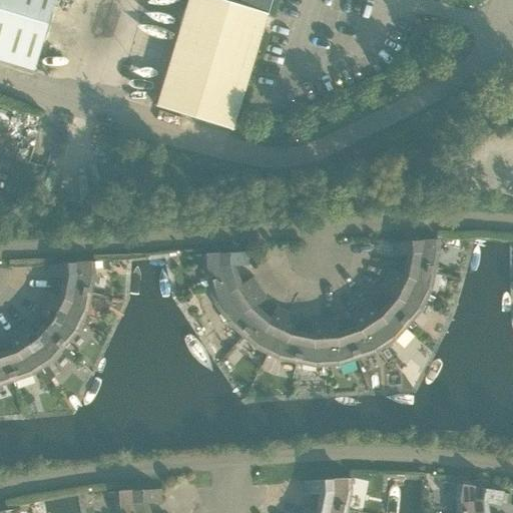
[(54,0),(0,0),(0,60),(34,71),(54,0)]
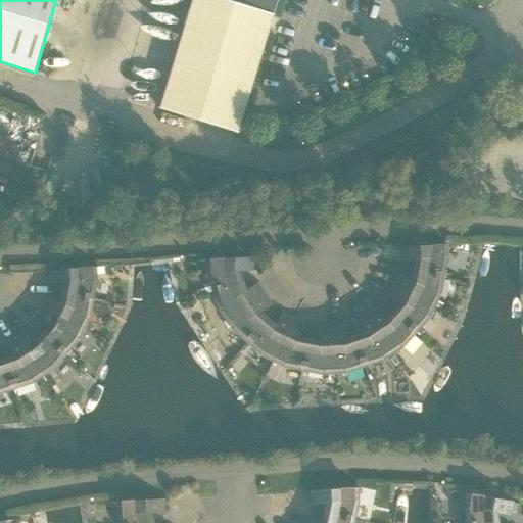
[(191,0),(158,109),(237,133),(273,14),(276,0),(191,0)]
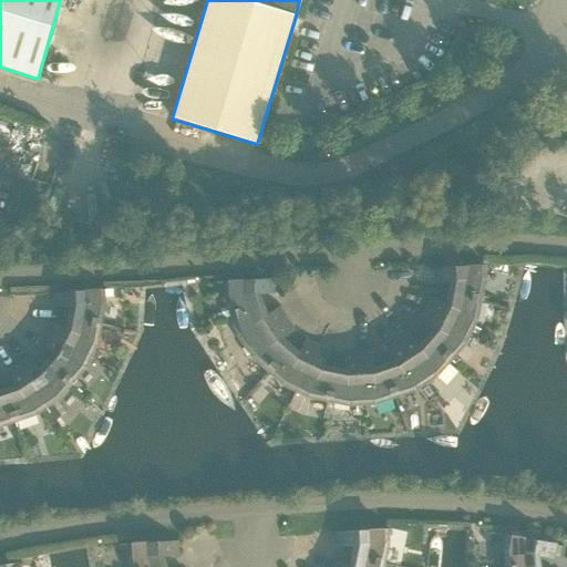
[(447,292),(481,299),(484,279),(484,265),(433,268),(434,282),(450,281),(447,292)]
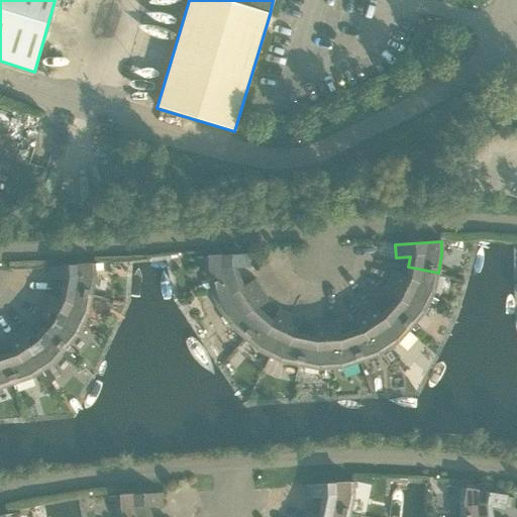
[(210,287),(238,278),(235,268),(250,267),(249,253),(203,256),(204,270),(208,283),(202,285),(204,291),(210,289),(210,287)]
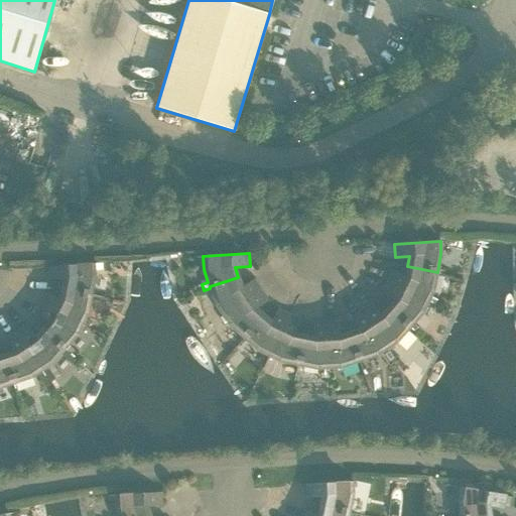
[(63,278),(61,288),(92,294),(95,275),(95,270),(103,269),(102,263),(94,263),(48,266),(49,279),(63,278)]
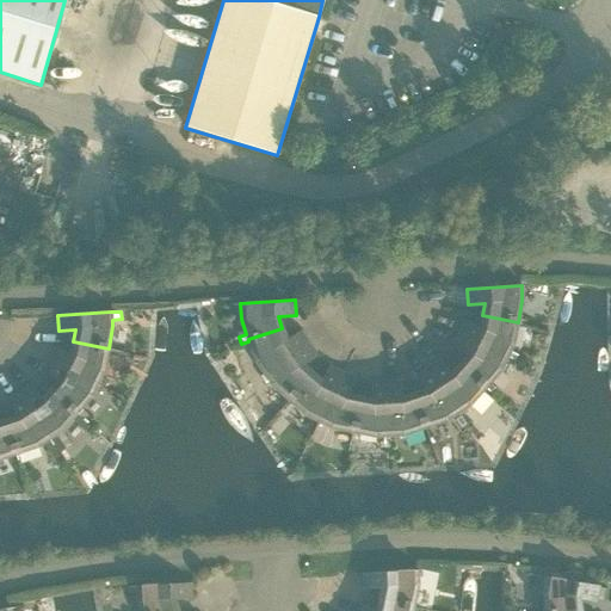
[(513,345),(518,322),(482,315),(480,327),(464,319),(458,333),(507,357),(514,360),(518,355),(510,351),(513,345)]
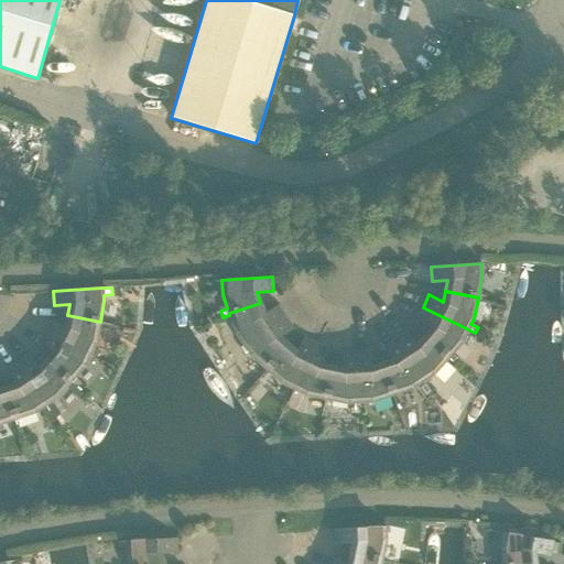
[(264,313),(260,303),(229,313),(229,315),(236,333),(242,344),(285,316),(278,304),(264,313)]
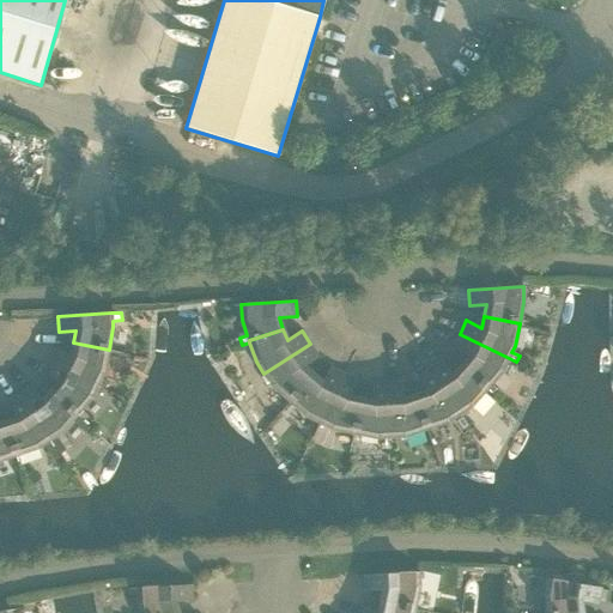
[(502,371),(509,358),(460,334),(453,347),(468,356),(460,364),(487,388),(502,371)]
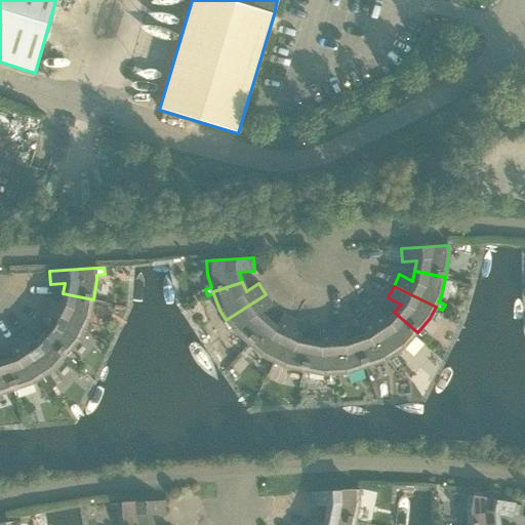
[(93,299),(63,293),(61,304),(47,296),(41,309),(89,331),(89,332),(90,333),(93,327),(86,323),(89,318),(93,299)]
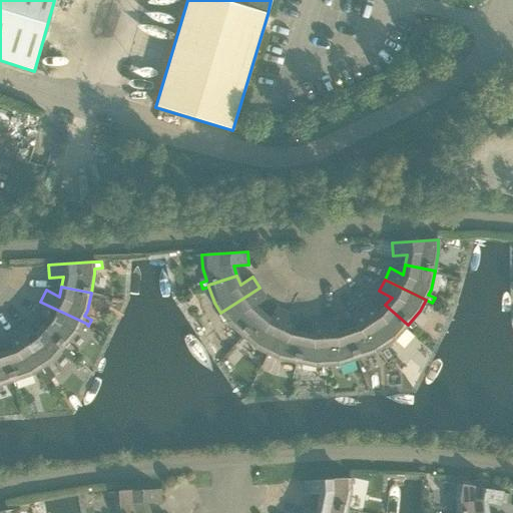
[(238,342),(243,337),(241,336),(262,313),(254,307),(267,299),(260,288),(220,313),(227,323),(238,333),(234,338),(238,342)]
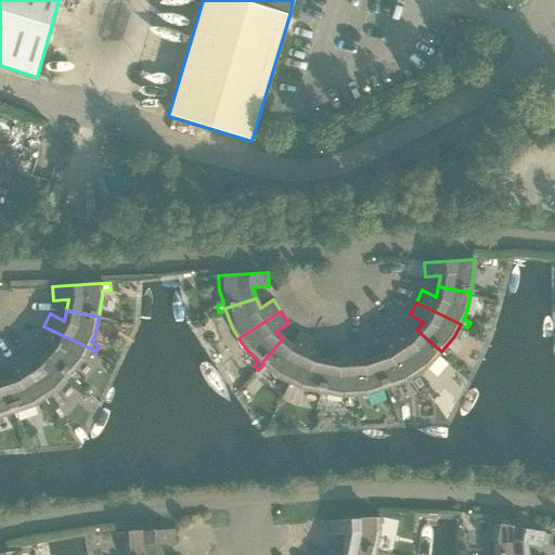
[(427,368),(441,351),(416,330),(410,338),(401,325),(389,333),(421,382),(428,376),(423,370),(427,368)]
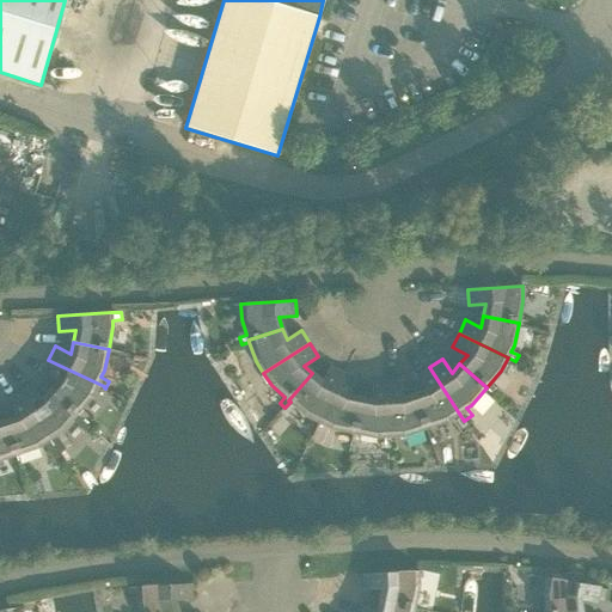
[(102,392),(104,387),(104,386),(48,360),(42,374),(57,381),(49,390),(83,421),(87,415),(81,409),(91,397),(95,389),(102,392)]
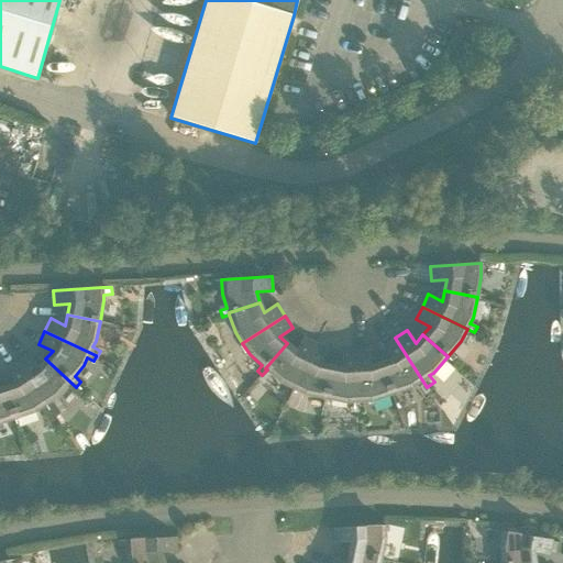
[(282,382),(293,388),(316,343),(302,337),(296,351),(287,343),(265,368),(267,370),(282,382)]
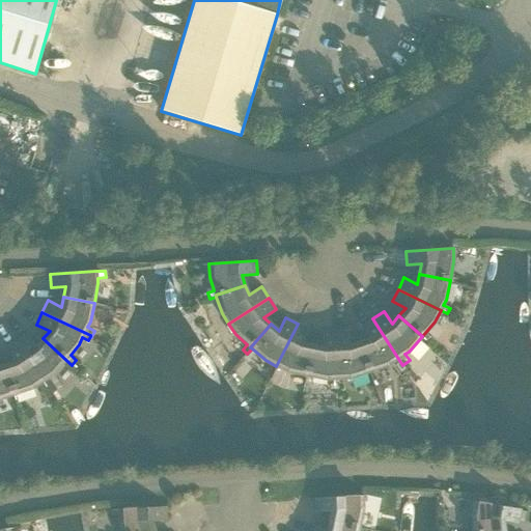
[(397,368),(402,365),(372,318),(361,326),(369,338),(360,341),(369,371),(388,365),(393,362),(397,368)]
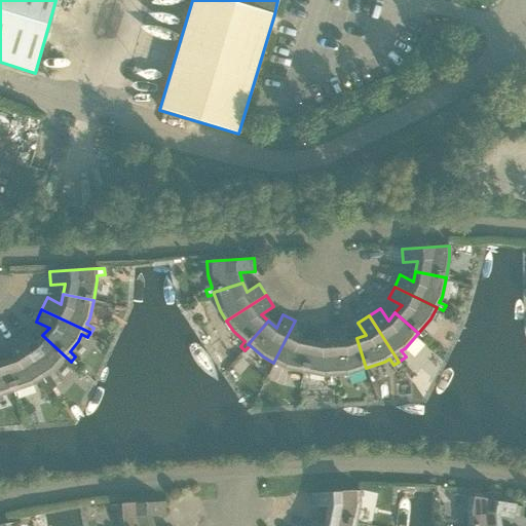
[(285,368),(304,372),(310,341),(300,339),(306,327),(295,321),(273,363),(274,363),(269,375),(274,377),(279,366),(285,368)]
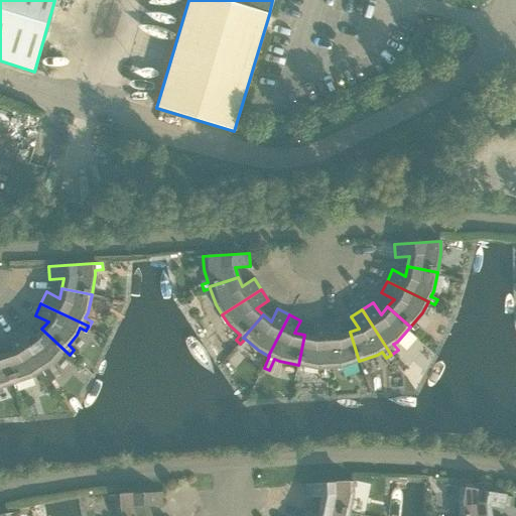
[(341,367),(359,361),(350,332),(340,336),(339,320),(327,321),(330,368),(341,367)]
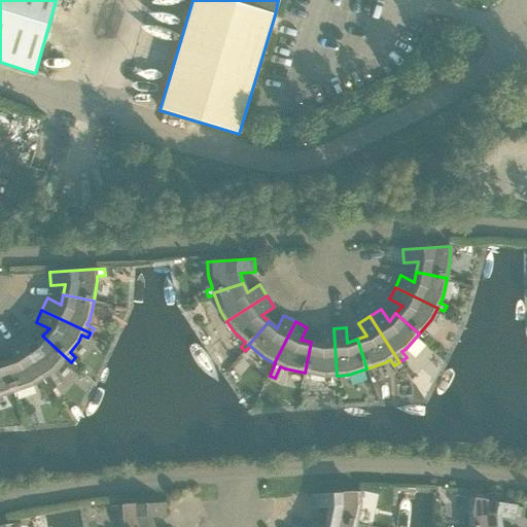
[(338,384),(337,376),(334,328),(320,329),(321,344),(311,342),(305,373),(324,377),(331,376),(331,385),(338,384)]
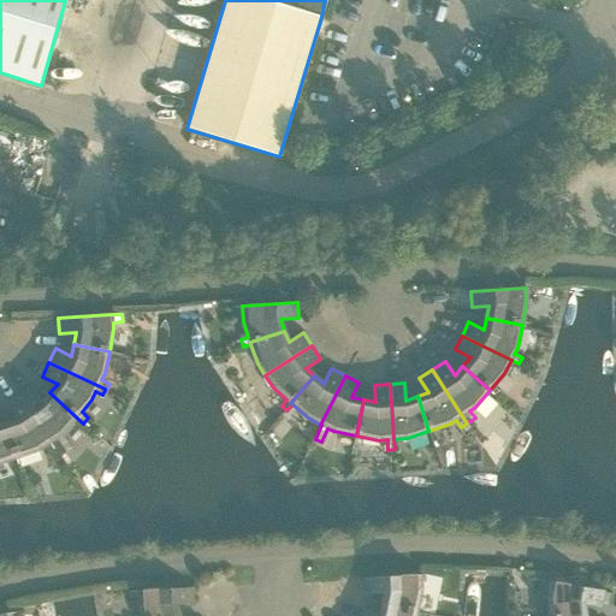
[(83,424),(49,392),(41,402),(31,388),(19,396),(49,442),(61,434),(72,421),(80,427),(83,424)]
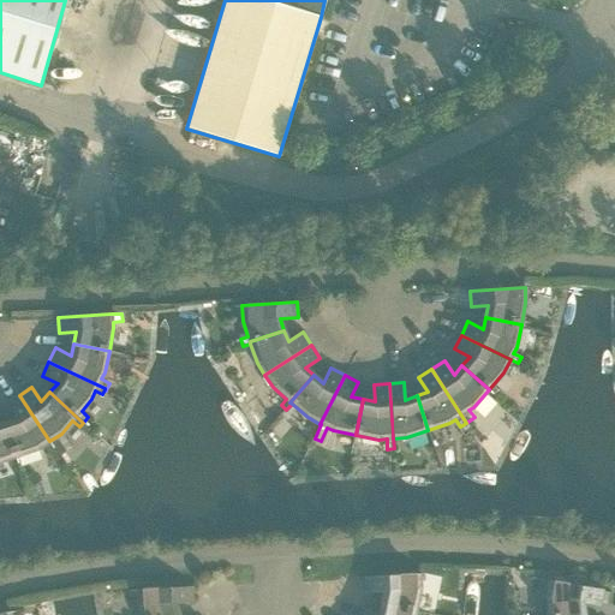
[(49,441),(19,395),(6,404),(16,418),(4,423),(16,457),(37,449),(49,441)]
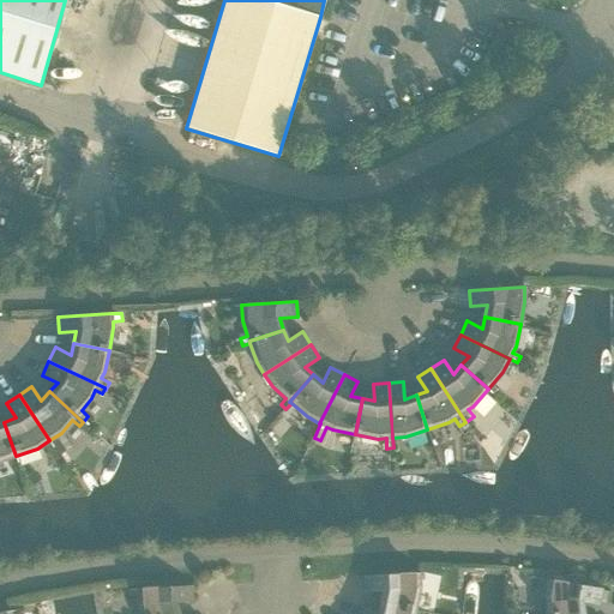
[(0,461),(16,456),(4,422),(0,422),(0,461)]
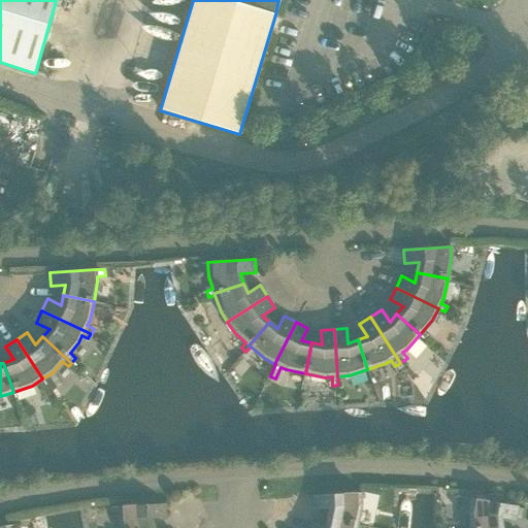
[(327,518),(357,524),(361,505),(361,501),(371,500),(371,492),(360,492),(314,495),(315,508),(329,507),(327,518)]
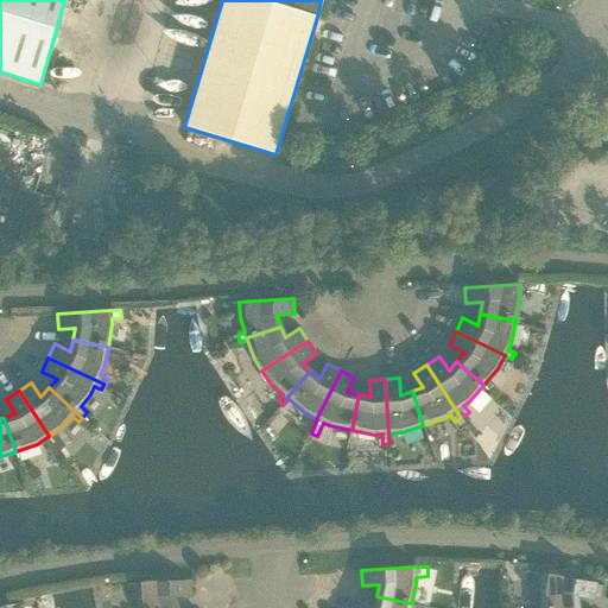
[(539,588),(540,607),(568,607),(577,607),(576,595),(593,599),(596,583),(543,574),(539,588)]
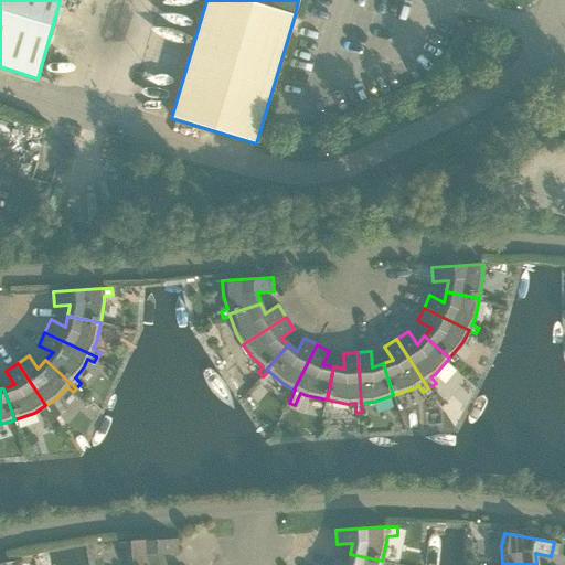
[(126,555),(129,564),(163,564),(164,564),(161,554),(177,554),(176,539),(126,541),(126,555)]
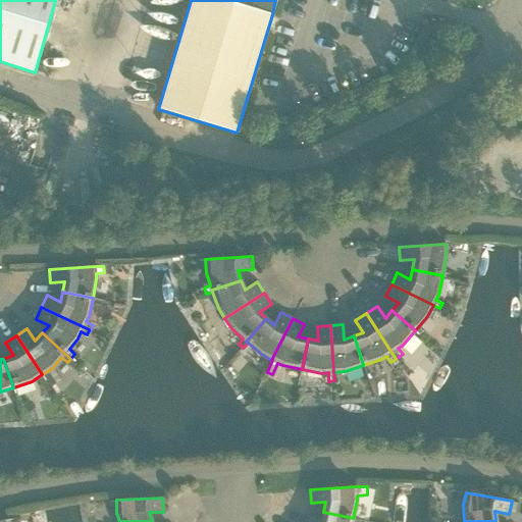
[(304,521),(352,521),(353,518),(323,512),(321,521),(308,516),(304,521)]
